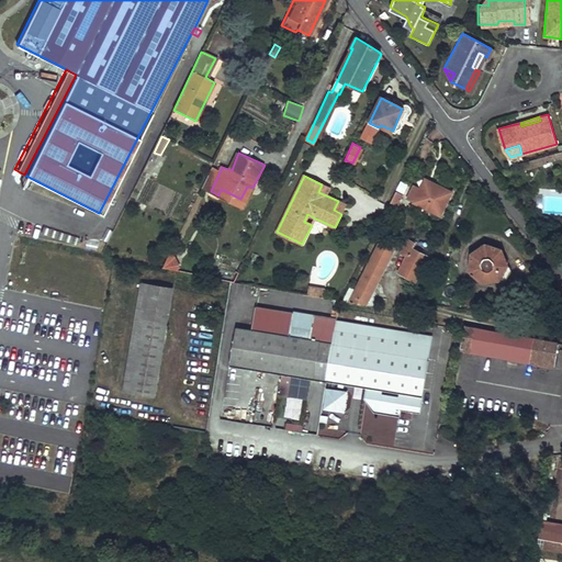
[(412,183),(405,198),(439,214),(451,191),(423,178),(418,187),(412,183)]
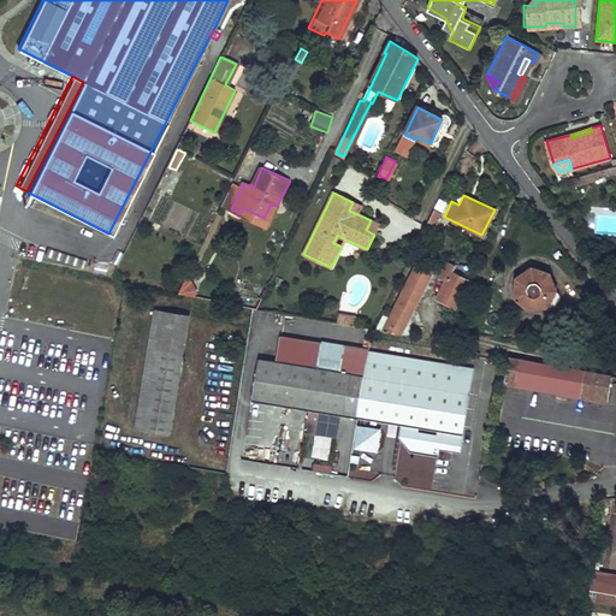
[(434,208),(444,211),(448,200),(438,197),(434,208)]
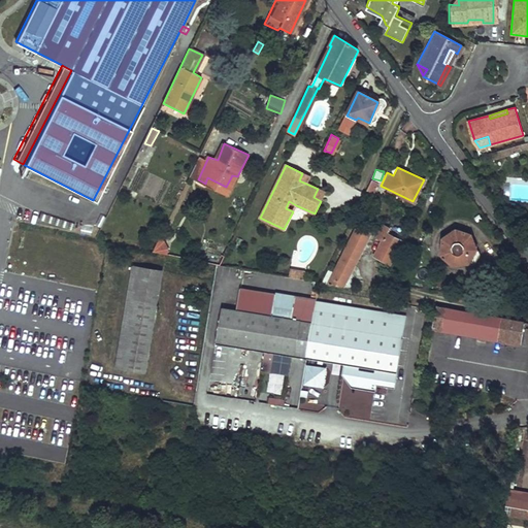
[(309,176),(302,173),(299,180),(306,184),(309,176)]
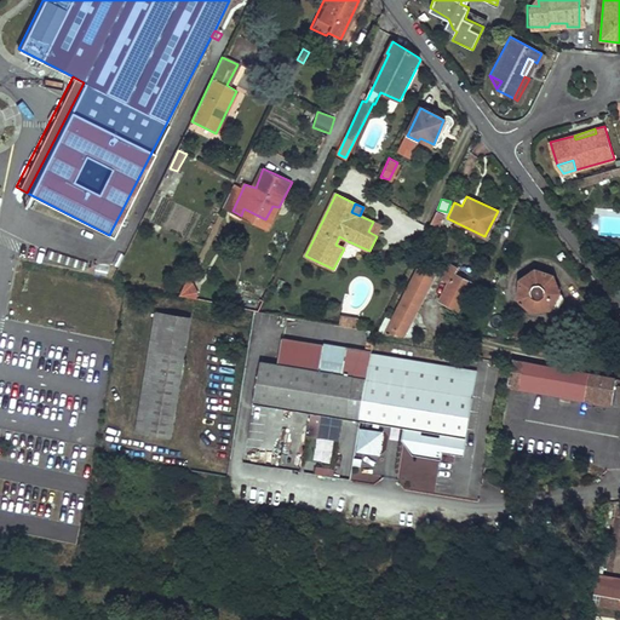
[(279,207),(273,206),(265,219),(273,223),(279,207)]
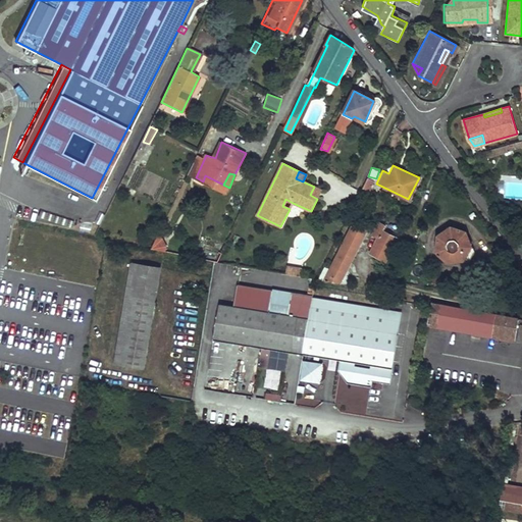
[(321,191),(314,187),(310,195),(317,199),(321,191)]
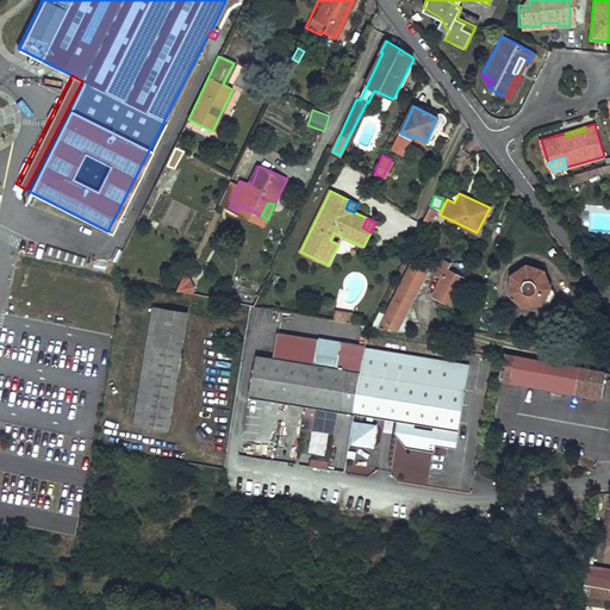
[(342,237),(334,232),(330,241),(338,244),(342,237)]
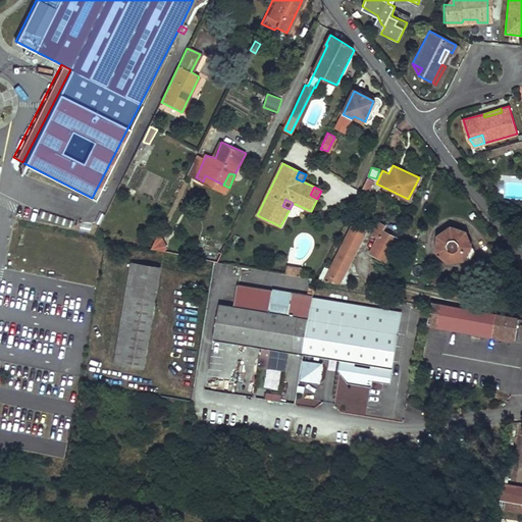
[(365,230),(353,223),(329,271),(324,281),(338,283),(365,230)]
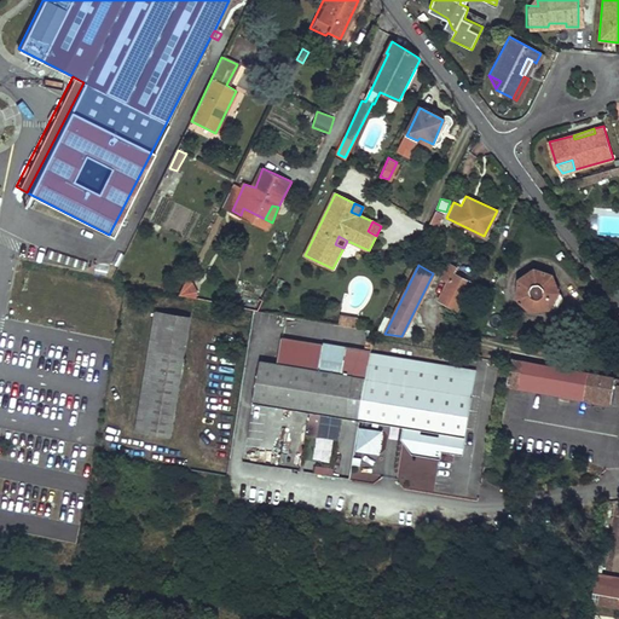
[(456,270),(447,265),(441,278),(447,282),(439,301),(457,310),(470,283),(453,275),(456,270)]
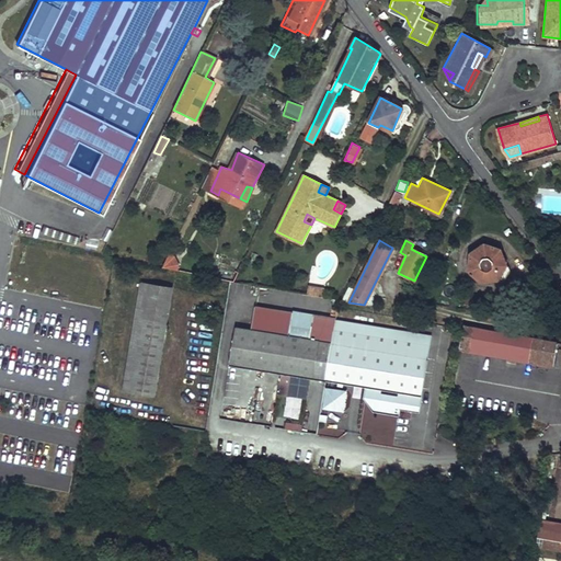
[(499,248),(482,243),(469,252),(467,271),(479,282),(496,279),(504,264),(499,248)]
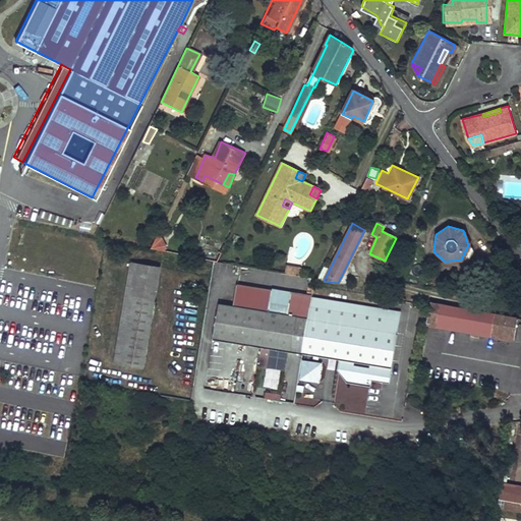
[(143,367),(158,283),(159,278),(161,267),(131,262),(131,265),(130,270),(130,272),(121,324),(115,362),(143,367)]
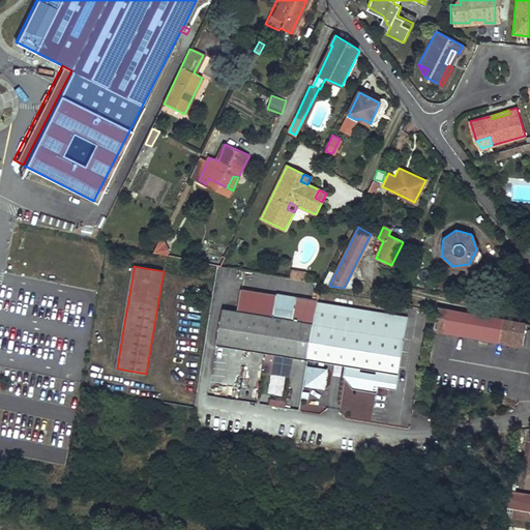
[(294,281),(303,283),(305,274),(295,272),(294,281)]
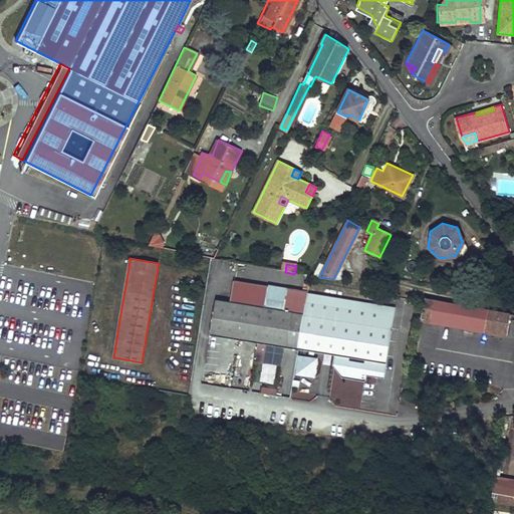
[(319,277),(324,267),(318,264),(312,276),(319,277)]
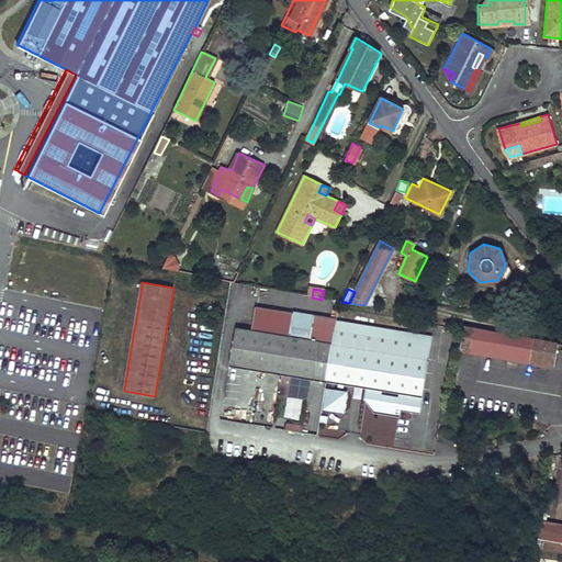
[(337,319),(315,316),(313,330),(311,339),(333,343),(337,319)]
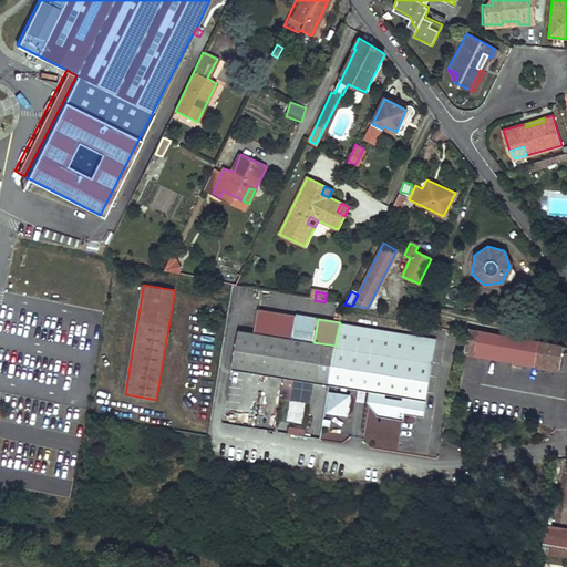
[(420,334),(340,322),(336,346),(415,359),(420,334)]
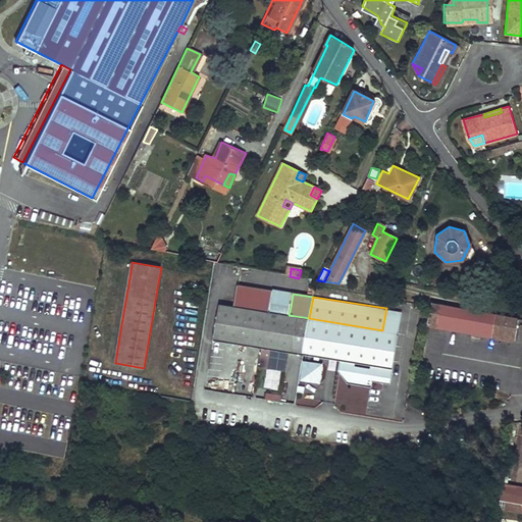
[(270,306),(231,299),(231,306),(289,315),(291,307),(270,304),(270,306)]
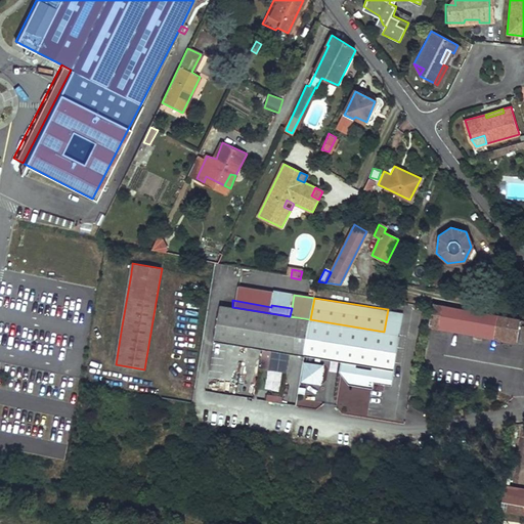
[(434,304),(431,325),(517,341),(521,319),(434,304)]
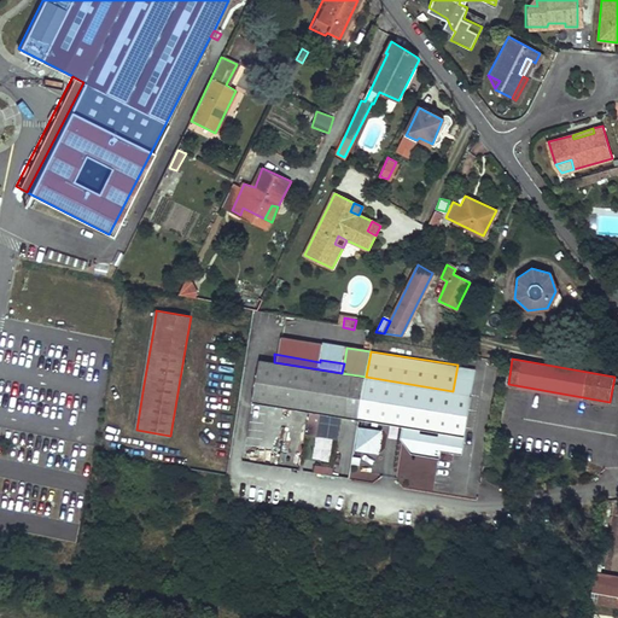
[(274,362),(258,360),(254,401),(404,424),(419,426),(438,430),(462,433),(468,394),(453,391),(366,377),(342,373),(274,362)]
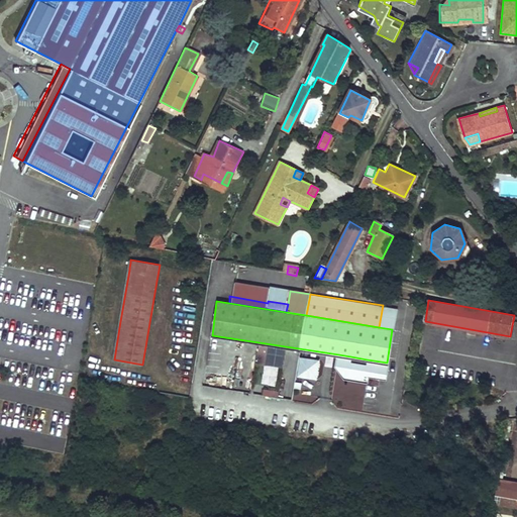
[(392,329),(396,307),(383,305),(379,327),(392,329)]
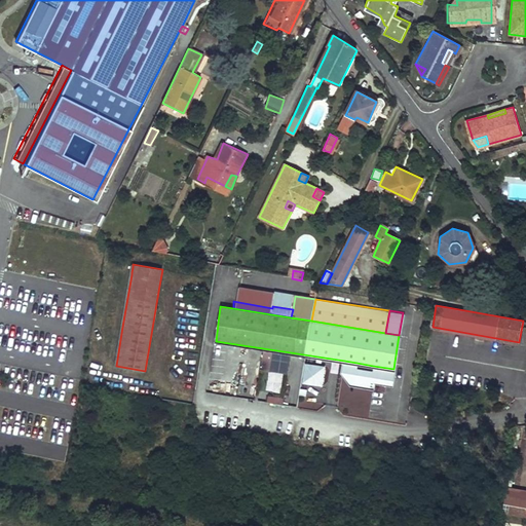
[(261,370),(271,371),(274,351),(264,349),(261,370)]
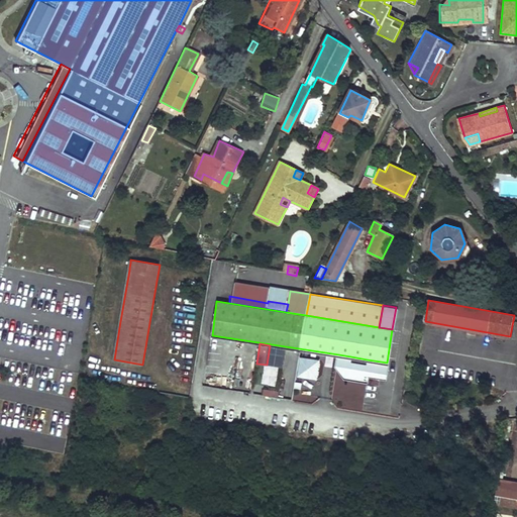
[(350,356),(338,354),(336,366),(345,378),(363,381),(364,381),(365,380),(366,380),(366,378),(367,375),(378,377),(379,373),(382,371),(385,372),(387,363),(367,359),(366,363),(364,365),(359,364),(357,363),(354,363),(350,363),(349,360),(350,356)]
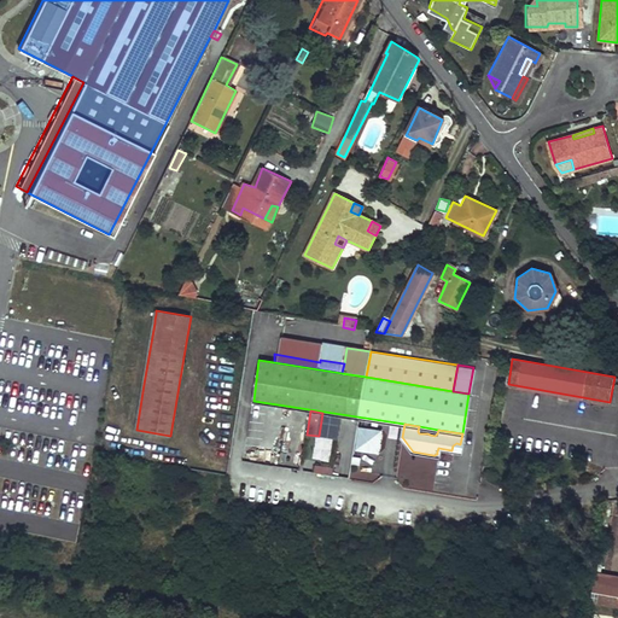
[(380,453),(382,429),(357,426),(355,452),(380,453)]
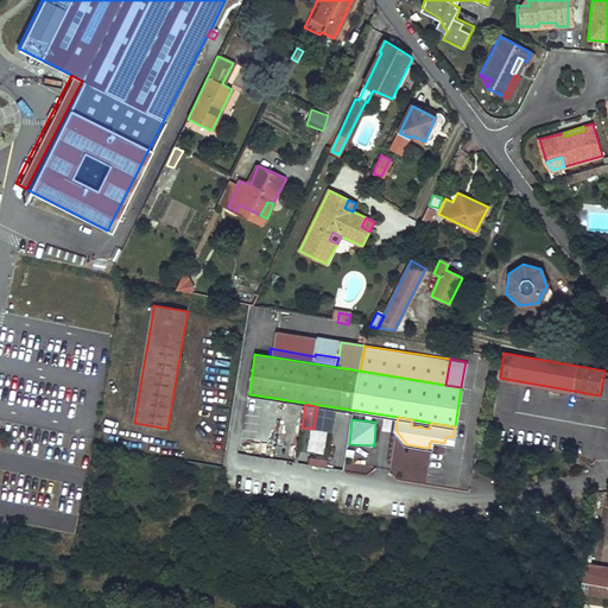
[(330,474),(331,470),(239,453),(236,464),(286,475),(289,464),(309,468),(309,469),(330,474)]
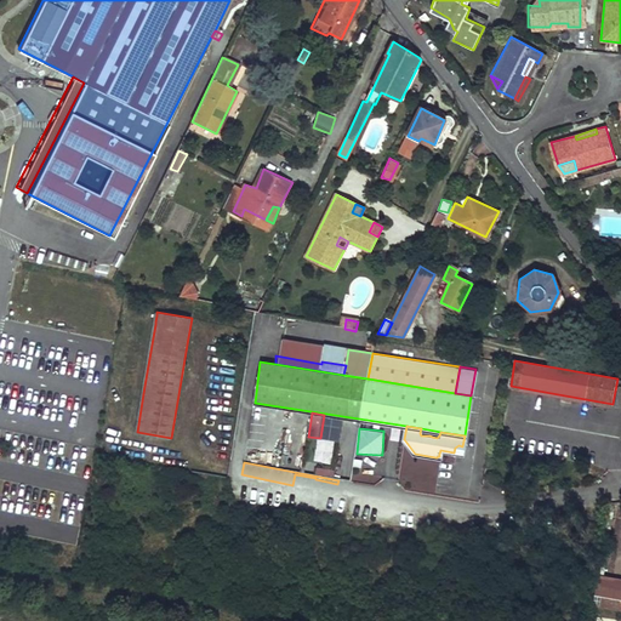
[(620,598),(603,594),(600,605),(619,609),(620,598)]
